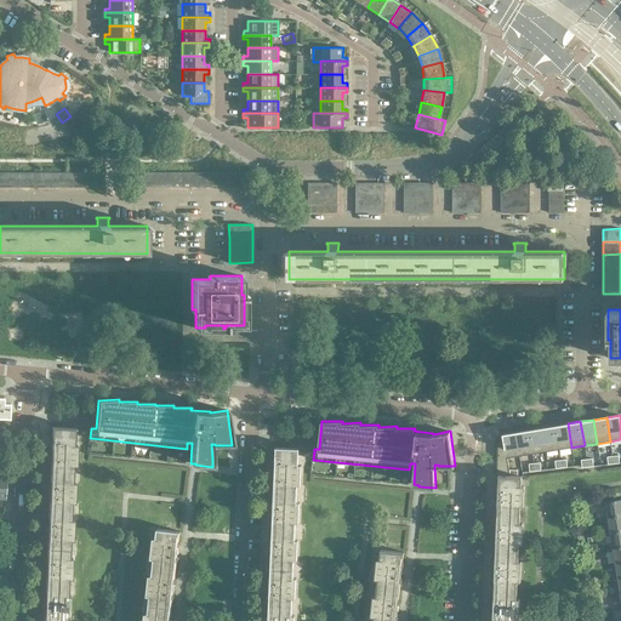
[(571,448),(568,423),(554,426),(558,450),(571,448)]
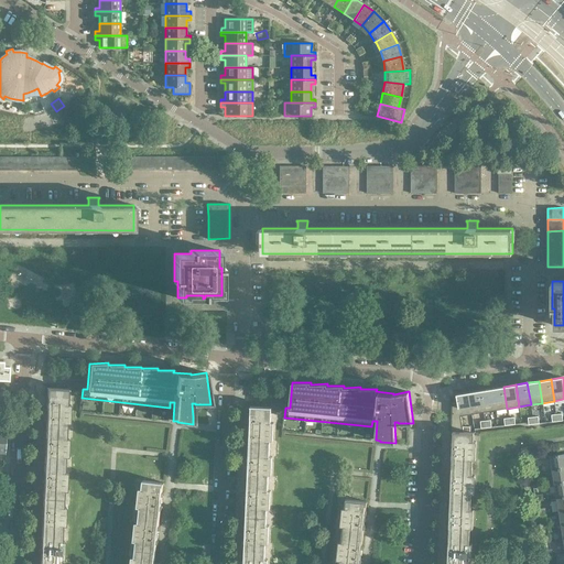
[(507,409),(503,387),(492,389),(496,411),(507,409)]
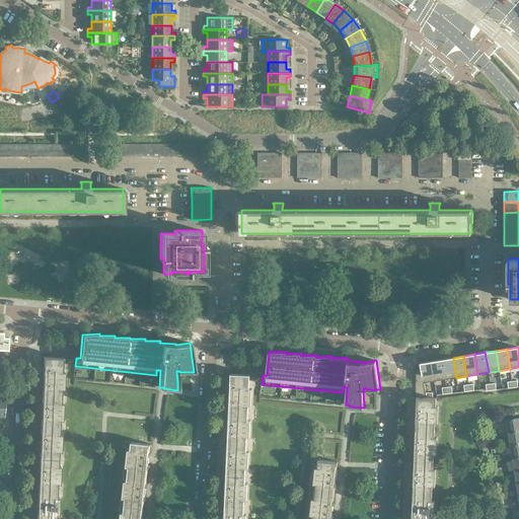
[(44,357),(42,395),(61,395),(63,358),(44,357)]
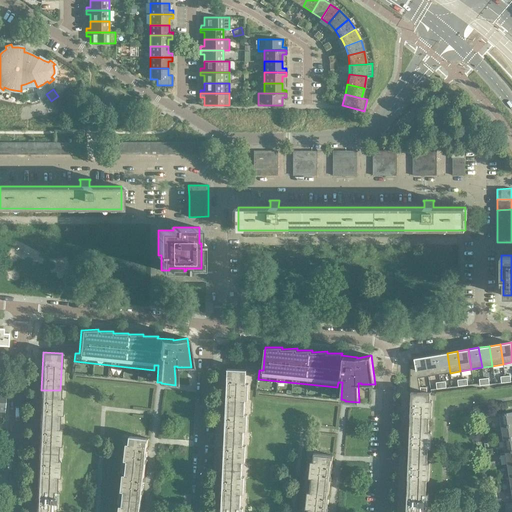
[(450,373),(447,353),(436,354),(439,374),(450,373)]
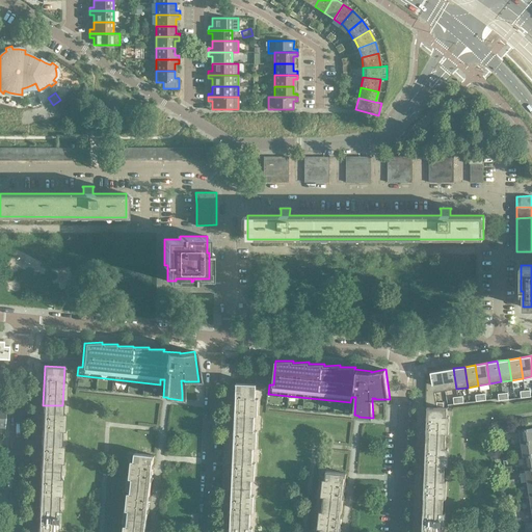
[(456,389),(453,368),(442,370),(446,391),(456,389)]
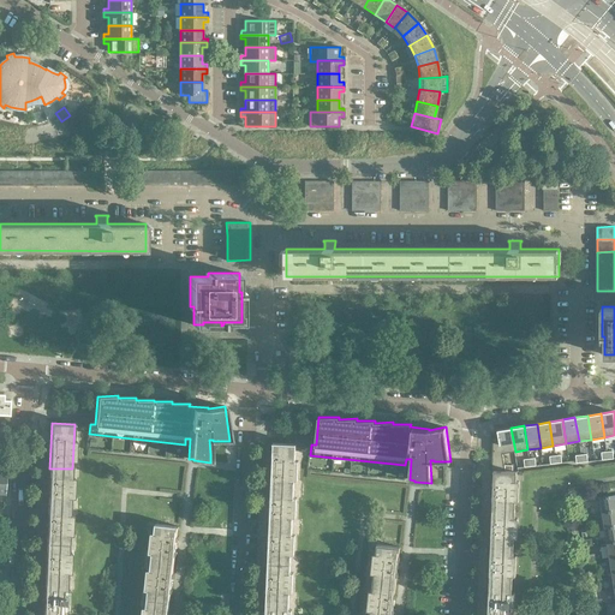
[(515,452),(511,428),(497,430),(499,440),(493,441),(491,471),(494,471),(494,470),(512,471),(513,466),(505,465),(502,454),(515,452)]
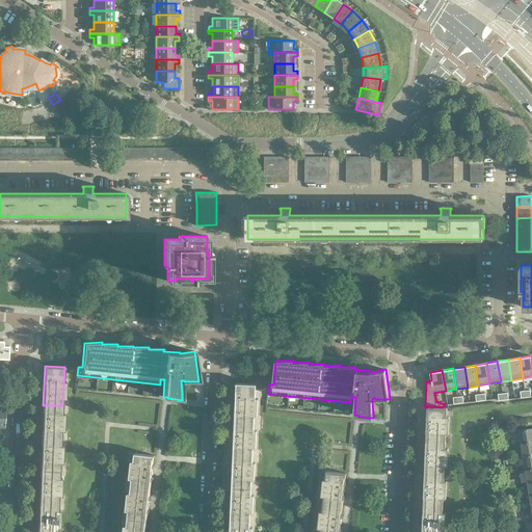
[(237,383),(235,422),(255,423),(257,386),(257,384),(256,383),(237,383)]
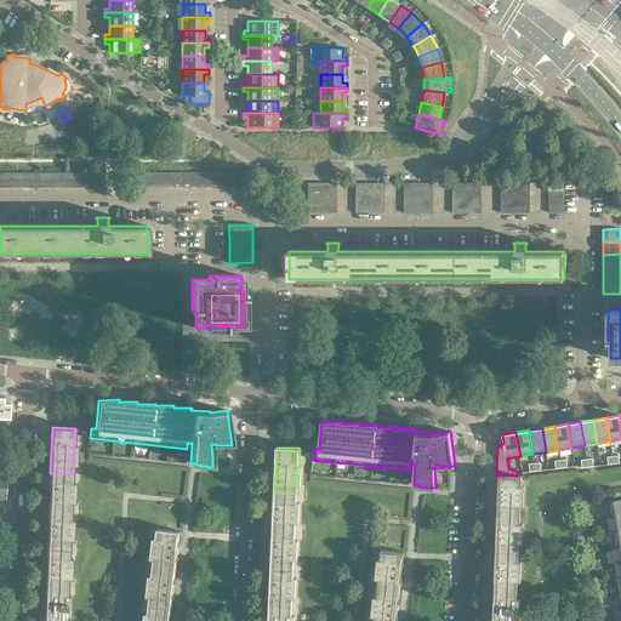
[(50,473),(49,511),(72,511),(73,473),(50,473)]
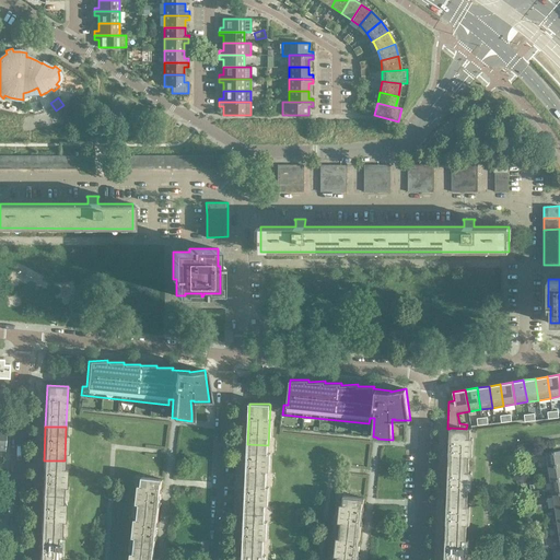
[(450,428),(450,429),(448,463),(469,464),(470,430),(470,429),(466,429),(450,428)]
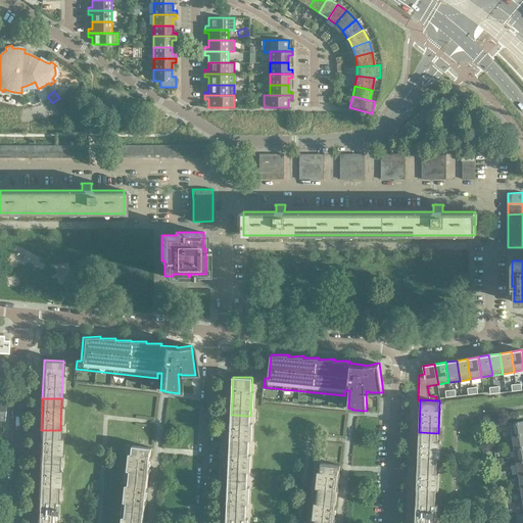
[(231,415),(230,446),(249,447),(250,416),(231,415)]
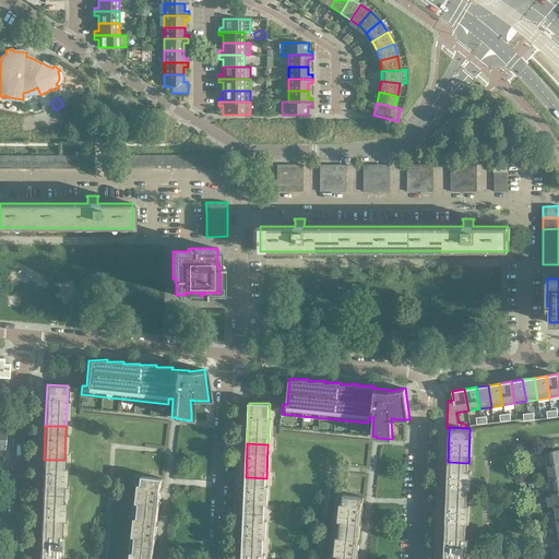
[(558,449),(545,452),(547,466),(558,464),(558,449)]
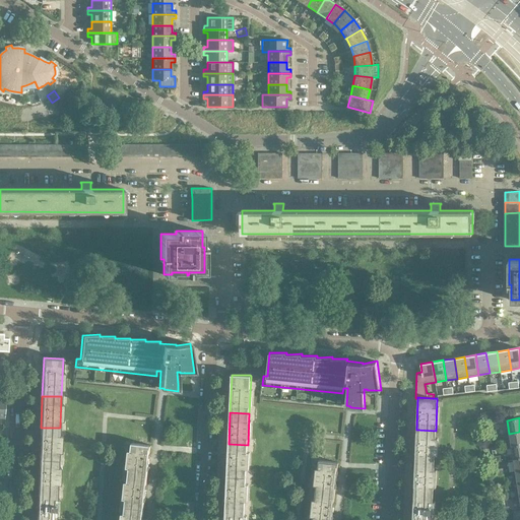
[(41,428),(39,459),(58,460),(60,428),(41,428)]
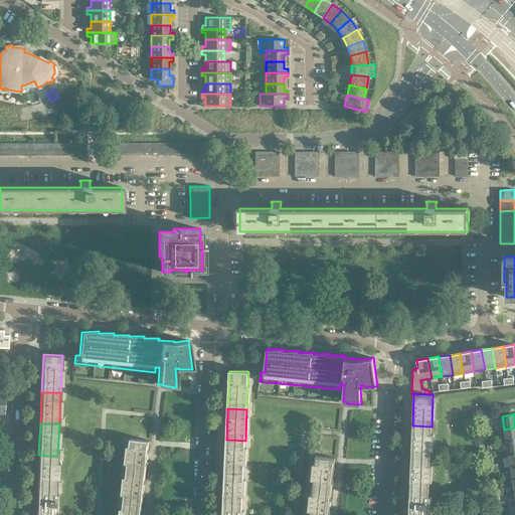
[(412,425),(411,457),(431,458),(432,426),(412,425)]
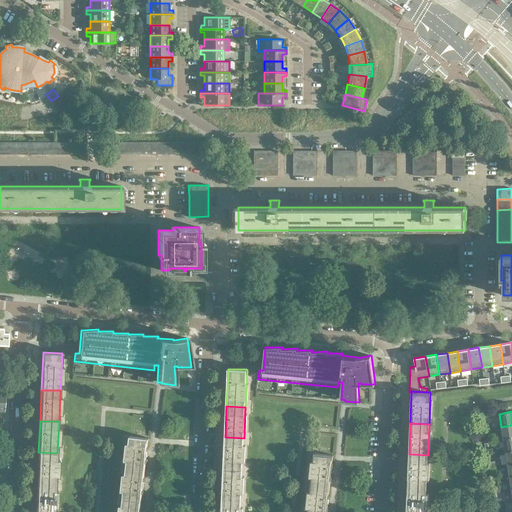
[(511,425),(501,427),(503,439),(511,438),(511,425)]
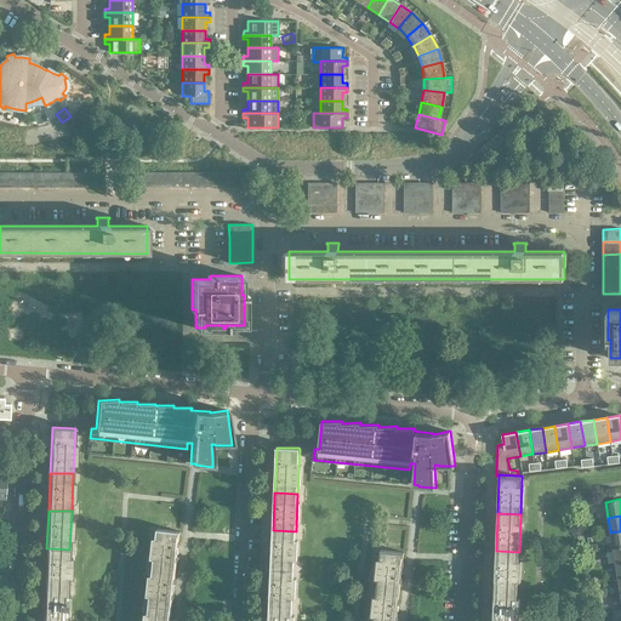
[(158,530),(154,568),(176,570),(181,533),(171,531),(158,530)]
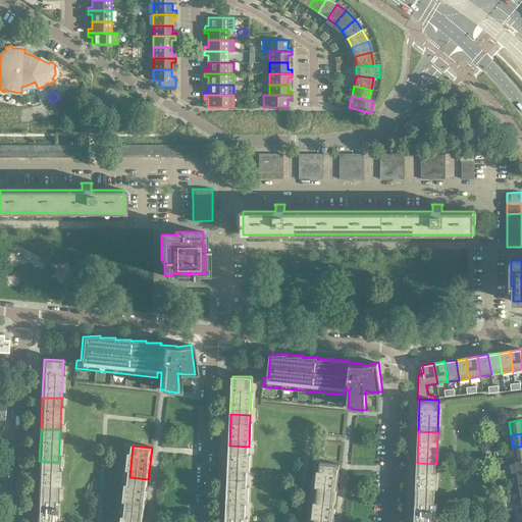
[(229,446),(227,478),(247,478),(249,447),(229,446)]
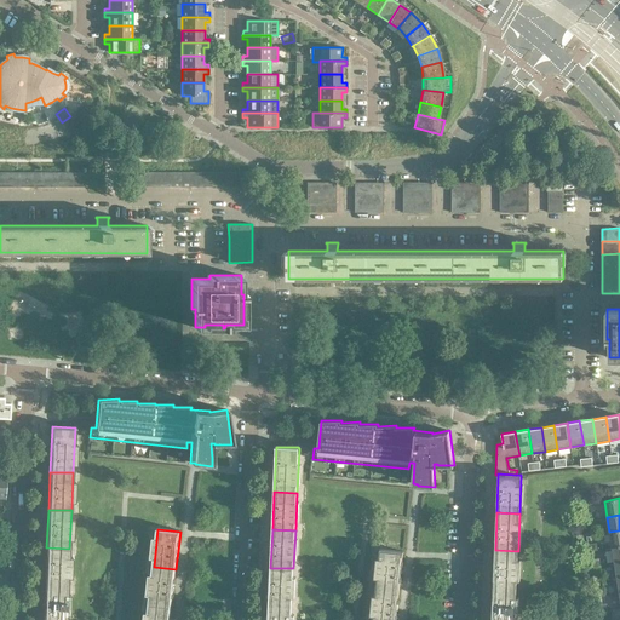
[(619,530),(609,532),(612,547),(619,546),(619,530)]
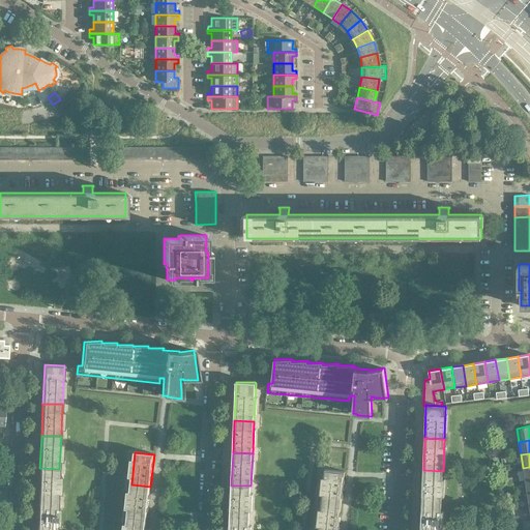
[(39,468),(38,500),(58,501),(59,469),(39,468)]
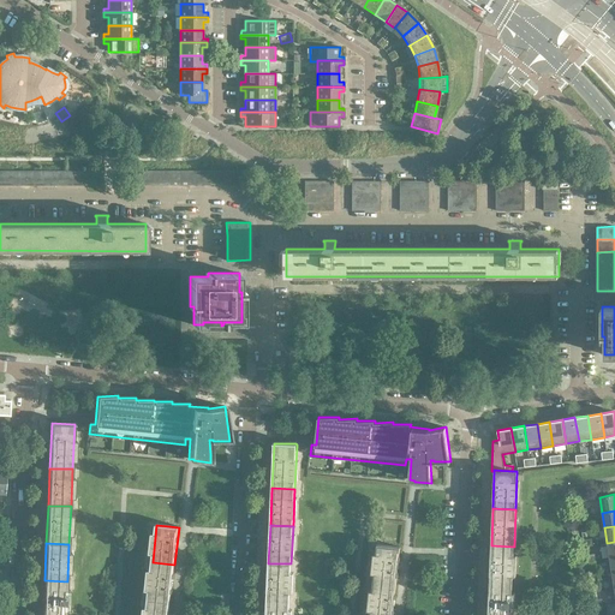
[(377,544),(374,581),(396,584),(400,547),(390,545),(377,544)]
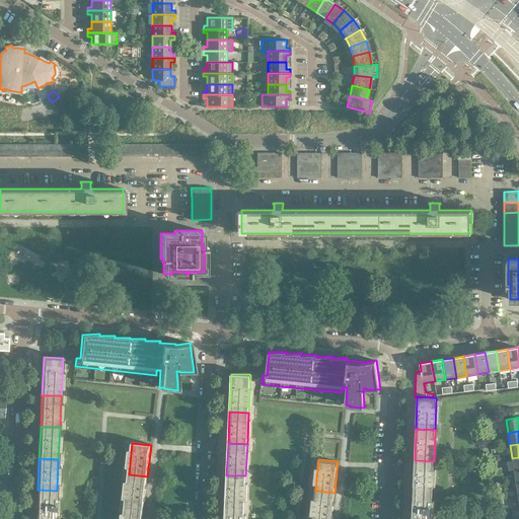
[(415,460),(413,492),(433,493),(434,461),(415,460)]
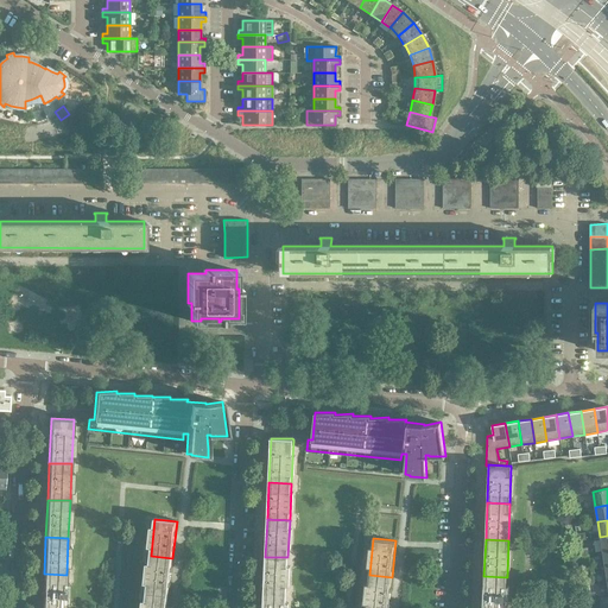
[(172,558),(151,556),(146,593),(169,595),(172,558)]
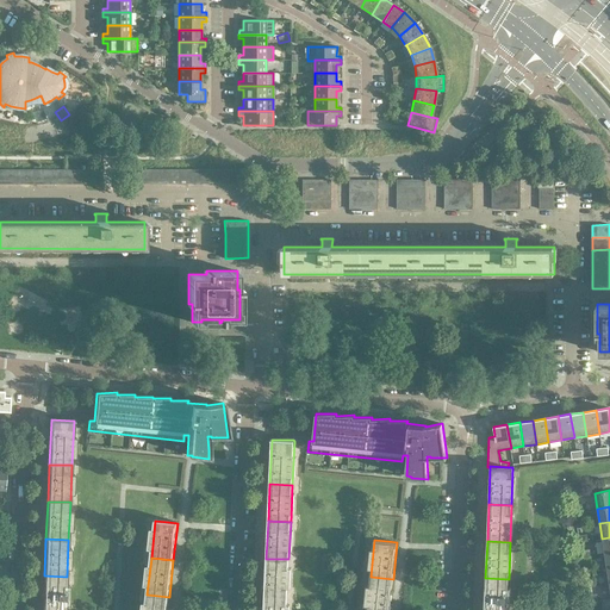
[(266,559),(265,596),(287,597),(288,559),(266,559)]
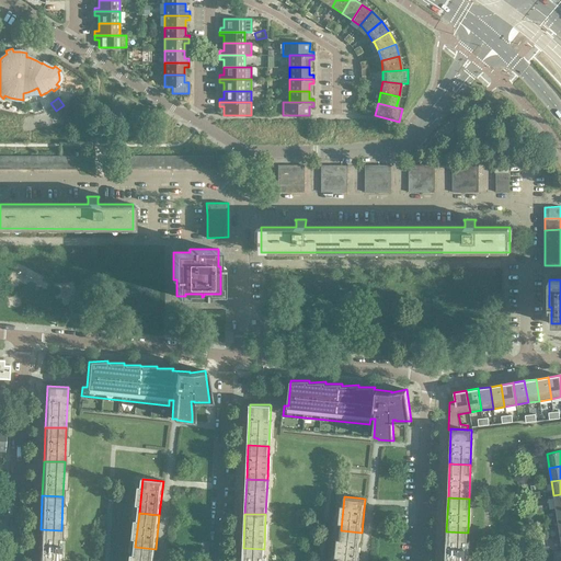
[(41,529),(38,560),(59,560),(61,530),(41,529)]
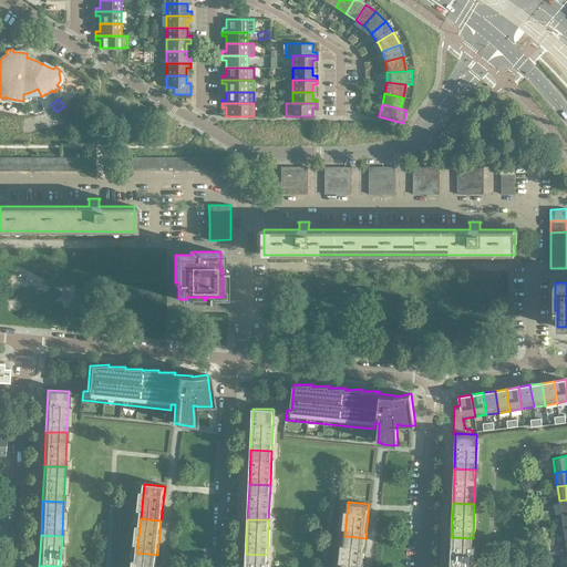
[(344,536),(340,566),(362,566),(366,538),(344,536)]
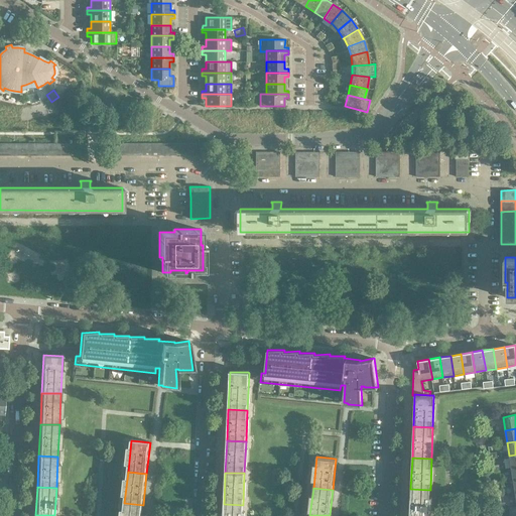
[(410,489),(409,515),(428,515),(430,490),(410,489)]
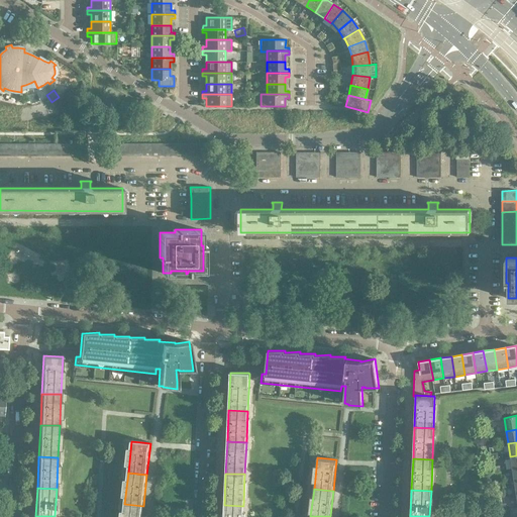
[(141,516),(143,506),(124,504),(122,516),(141,516)]
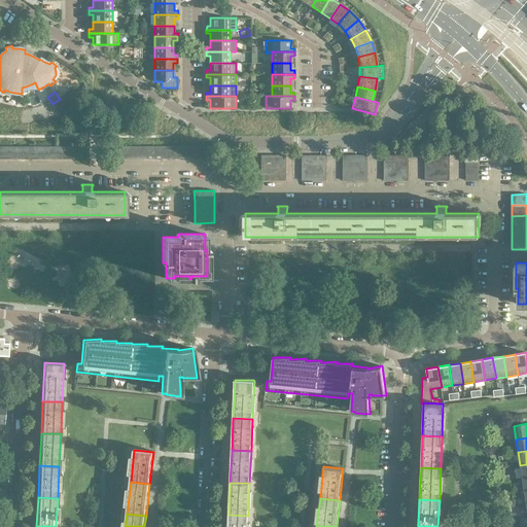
[(229,515),(227,526),(247,526),(248,516),(229,515)]
